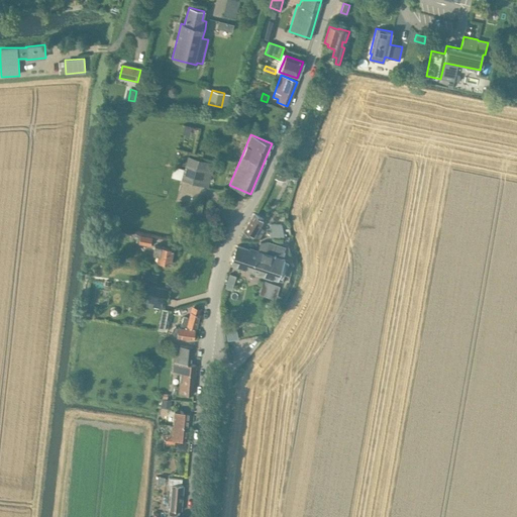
[(207,188),(208,188),(208,187),(209,179),(213,164),(187,157),(181,181),(207,188)]
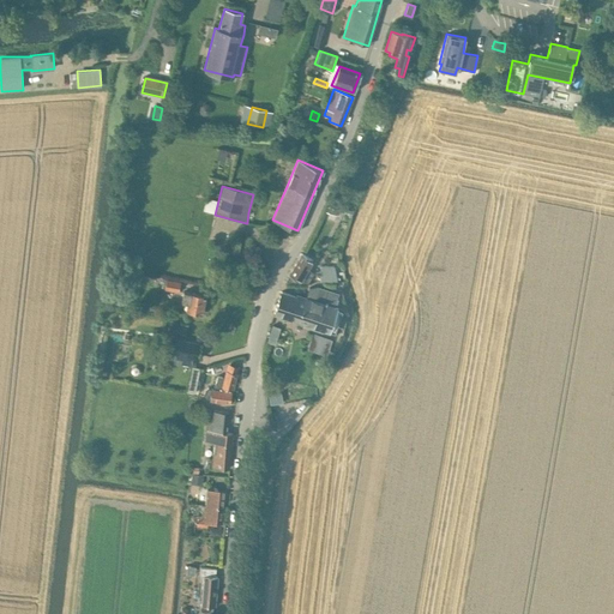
[(232,248),(232,254),(233,254),(239,256),(241,239),(238,238),(235,238),(233,248),(232,248)]
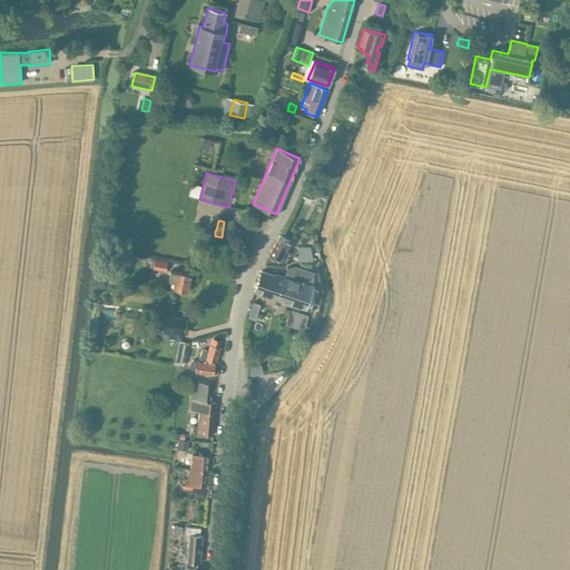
[(285,262),(291,254),(285,251),(291,242),(279,235),(268,255),(278,261),(281,262),(285,262)]
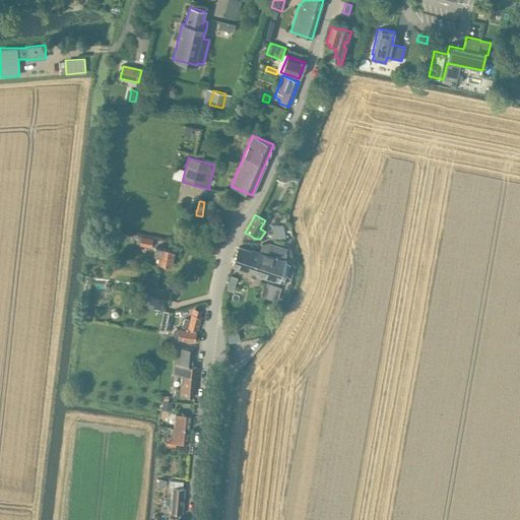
[(270,239),(284,238),(282,225),(271,225),(270,239)]
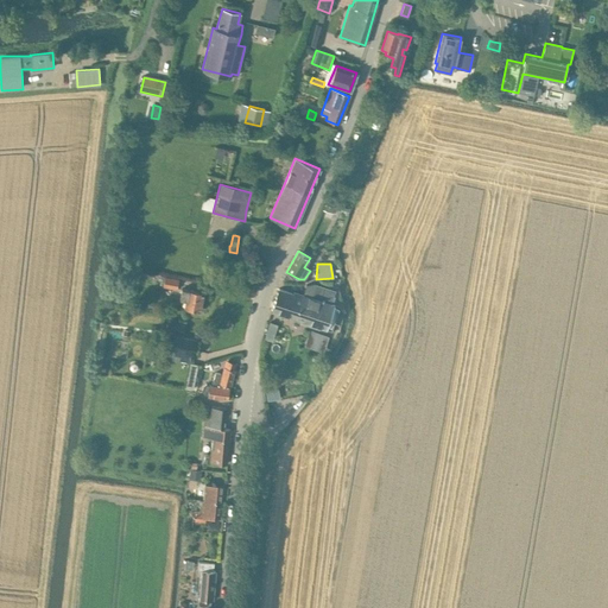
[(177,289),(178,279),(164,277),(162,277),(159,286),(177,289)]
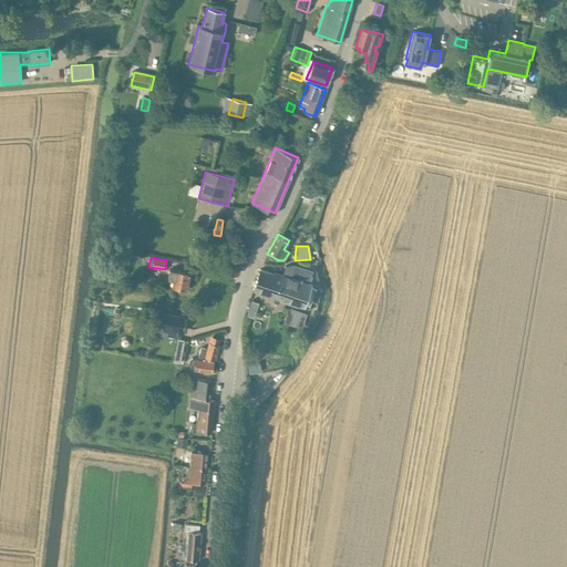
[(308,282),(312,271),(292,265),(288,277),(282,275),(281,277),(265,271),(258,269),(253,289),(266,294),(305,306),(309,308),(316,287),(311,286),(312,284),(308,282)]
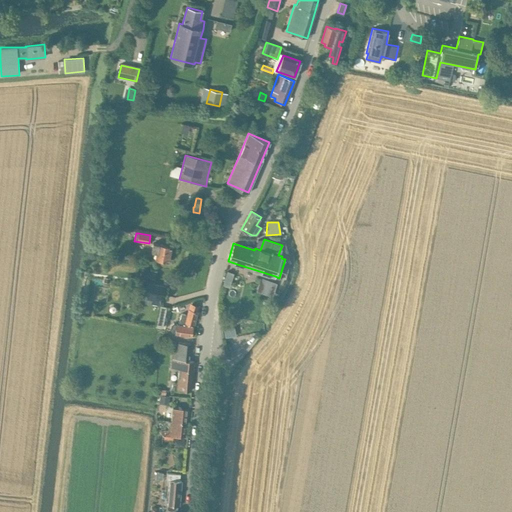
[(168,262),(171,246),(152,242),(151,251),(155,252),(154,259),(168,262)]
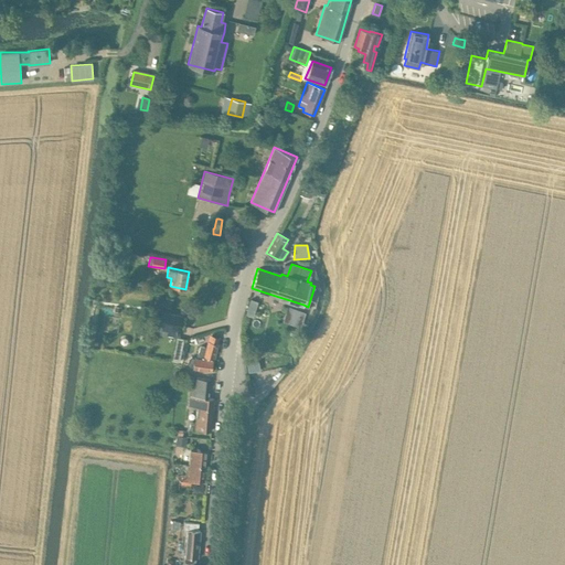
[(249,299),(245,315),(253,317),(257,301),(249,299)]
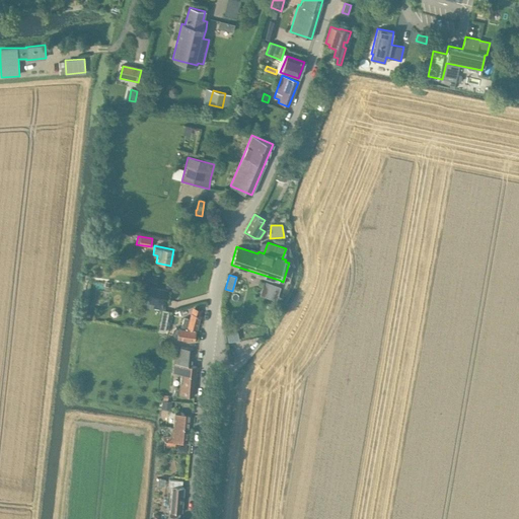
[(155,285),(156,278),(144,276),(143,282),(155,285)]
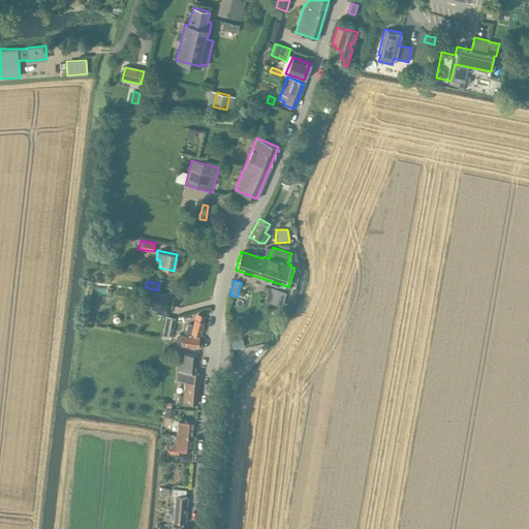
[(169,294),(150,290),(150,294),(145,293),(142,310),(165,315),(169,294)]
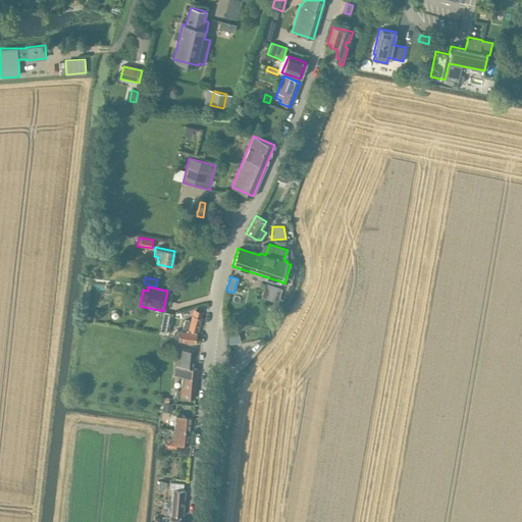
[(198,331),(202,310),(194,309),(192,315),(191,315),(190,320),(185,319),(183,328),(181,329),(179,329),(179,330),(176,330),(173,332),(173,335),(174,337),(177,338),(177,340),(195,342),(197,332),(188,331),(189,329),(198,331)]
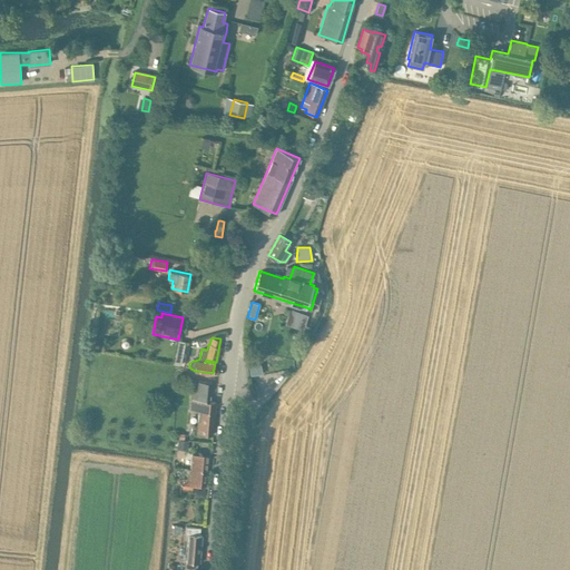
[(175,350),(174,357),(175,359),(174,364),(177,365),(180,366),(184,351),(175,350)]
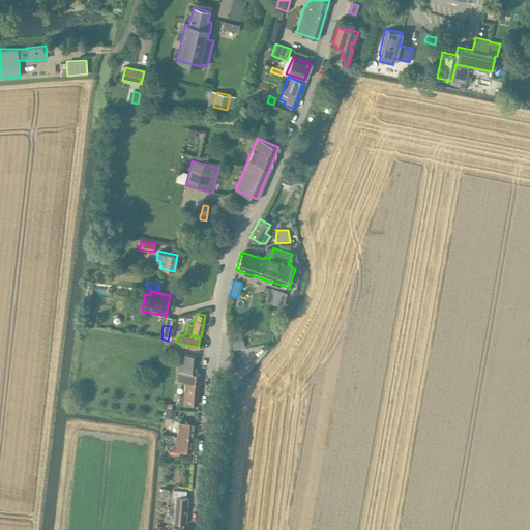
[(243,339),(231,341),(233,349),(244,347),(243,339)]
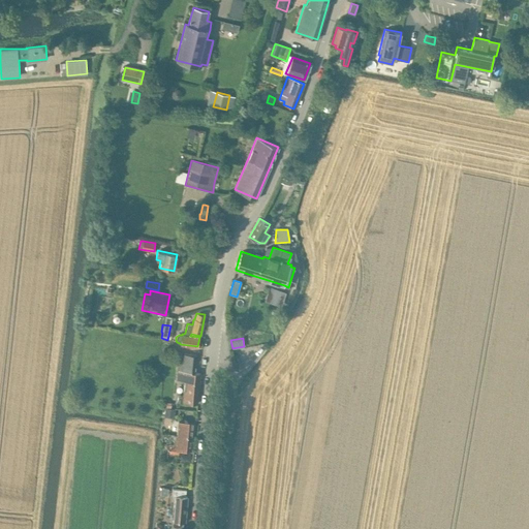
[(197,403),(199,373),(195,373),(197,354),(179,353),(177,380),(184,381),(182,395),(178,395),(177,401),(197,403)]
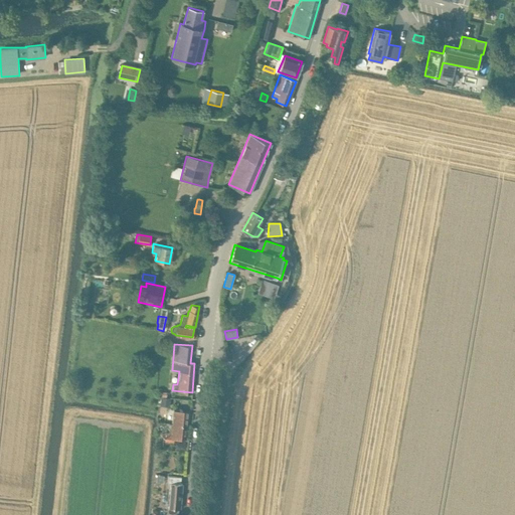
[(160,405),(170,406),(171,398),(166,397),(161,397),(160,405)]
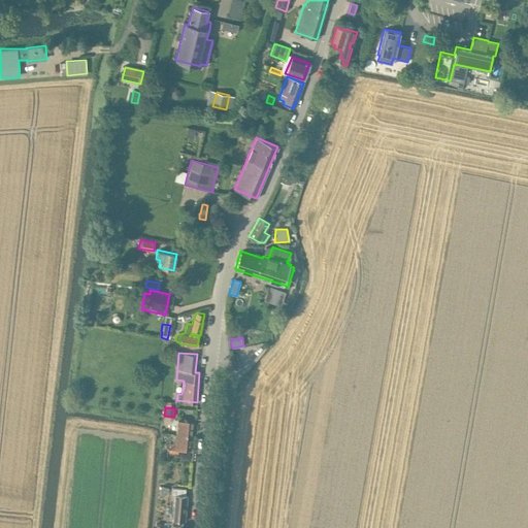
[(176,433),(193,435),(194,421),(177,420),(176,433)]
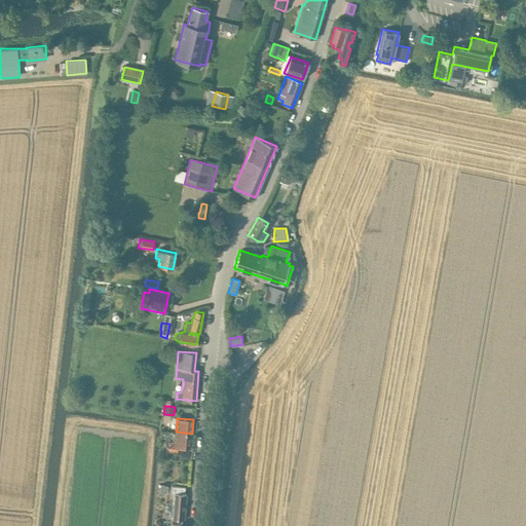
[(192,434),(176,431),(176,433),(174,431),(173,442),(168,441),(167,452),(177,453),(178,448),(190,449),(192,434)]
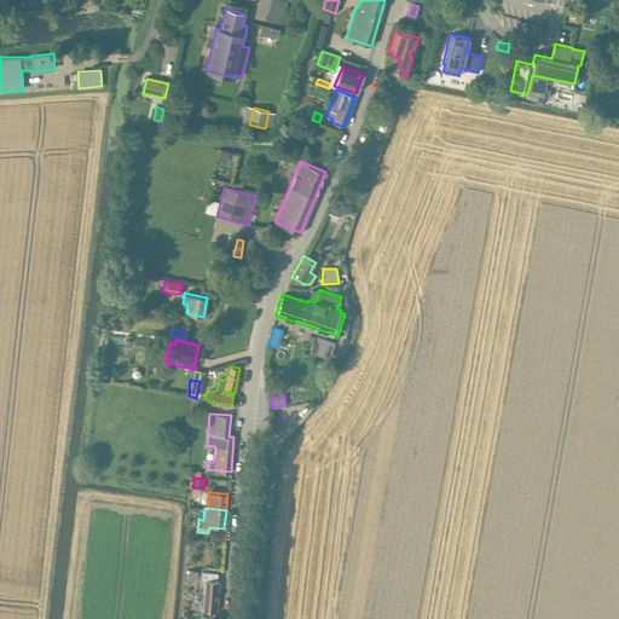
[(217,611),(219,582),(217,582),(218,573),(202,572),(201,579),(204,579),(202,609),(202,614),(203,615),(212,617),(214,615),(215,611),(217,611)]
